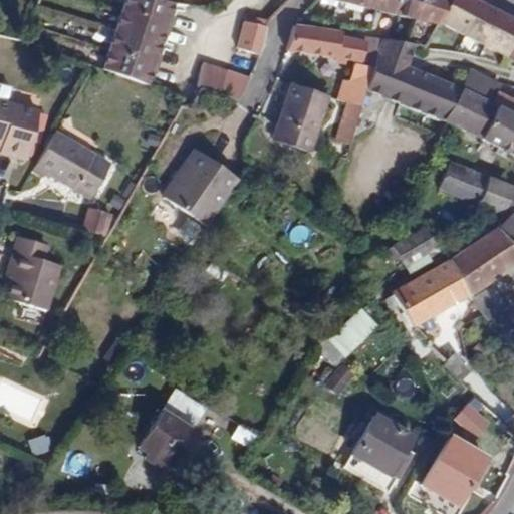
[(175,3),(165,0),(125,0),(104,70),(149,87),(151,79),(161,48),(163,41),(173,10),(175,3)]
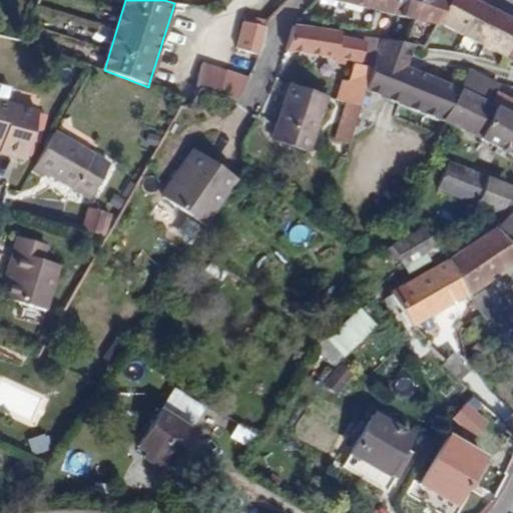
[(440,25),(441,21),(452,0),(338,0),(416,19),(412,43),(417,44),(431,47),(440,25)]
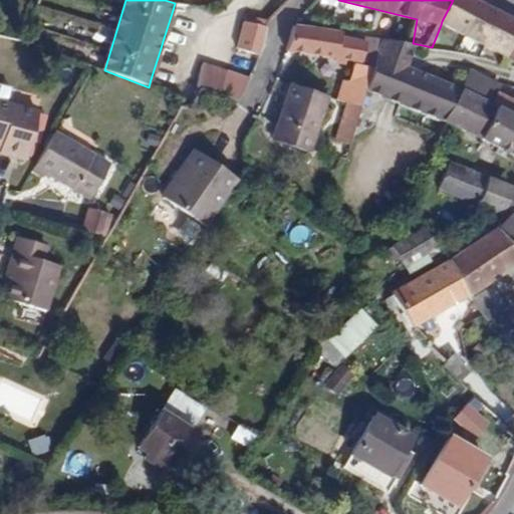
[(513,16),(483,0),(453,0),(442,21),(513,58),(513,16)]
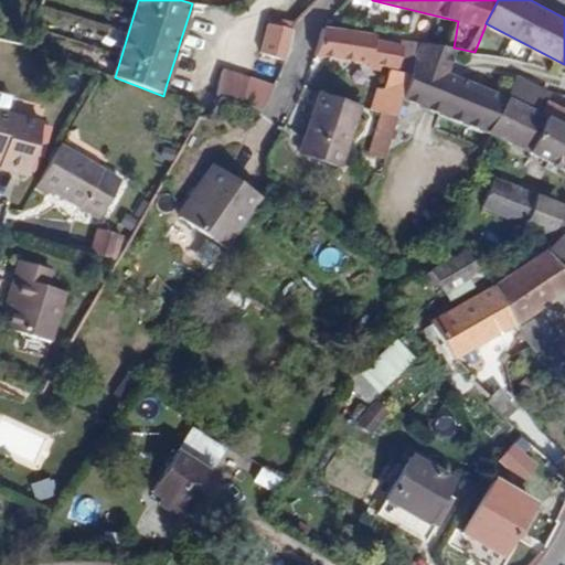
[(194,12),(190,11),(179,45),(183,48),(194,12)]
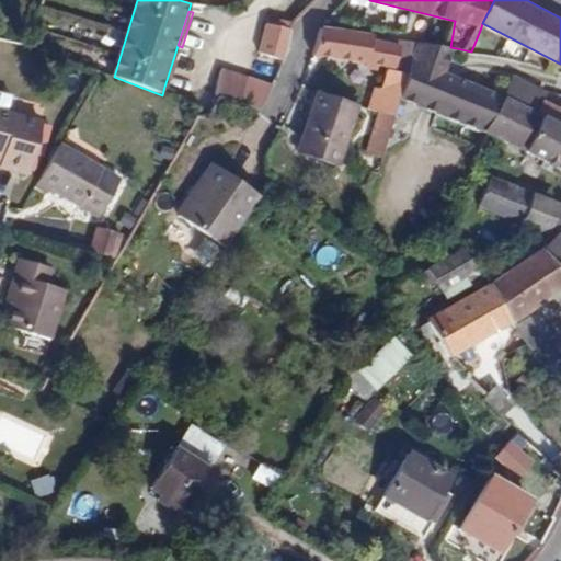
[(263,53),(286,60),(293,29),(271,22),(263,53)]
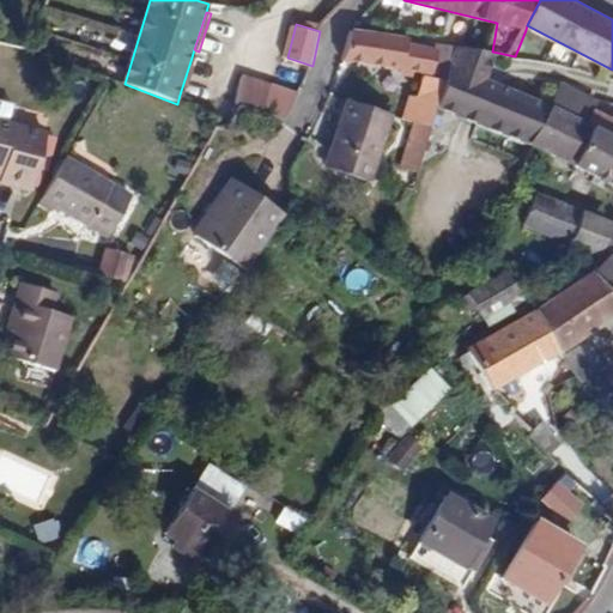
[(352,28),(345,59),(437,73),(441,47),(408,41),(410,37),(352,28)]
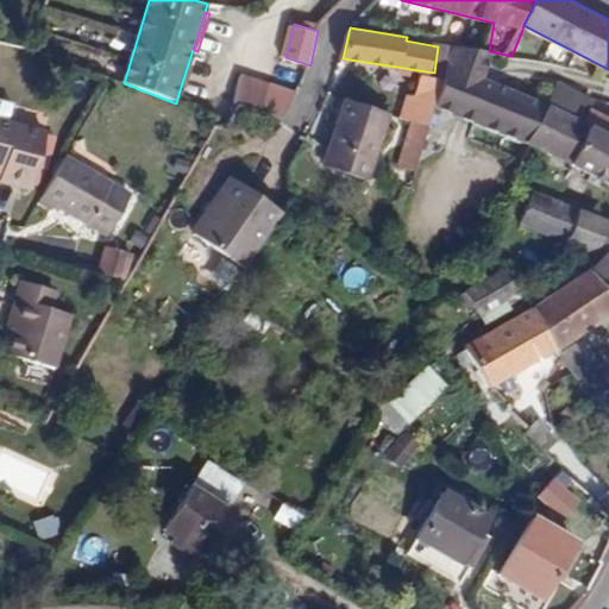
[(431,129),(421,158),(450,151),(464,118),(476,123),(532,144),(550,105),(548,104),(498,82),(487,77),(495,52),(489,51),(458,44),(445,86),(438,107),(431,129)]
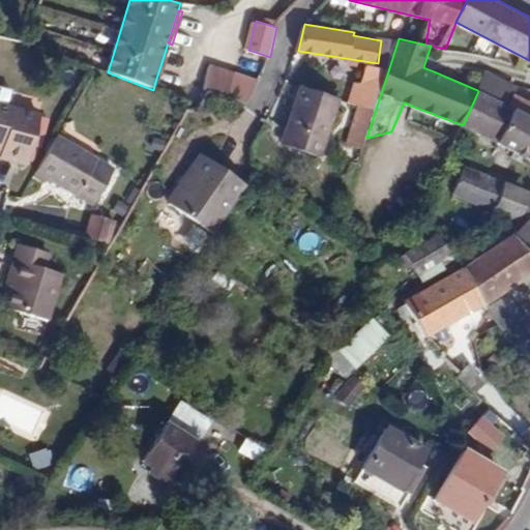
[(171,51),(166,50),(155,82),(160,84),(171,51)]
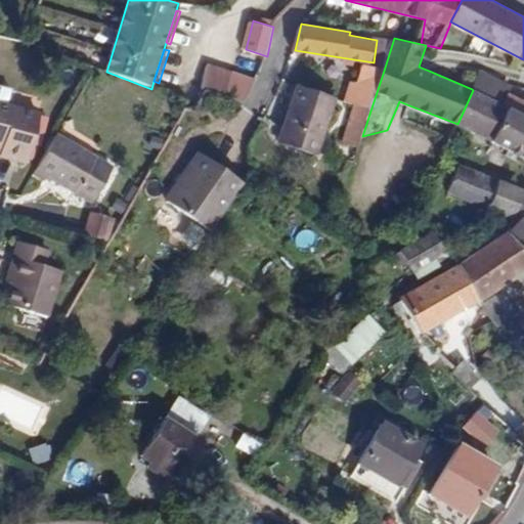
[(204,87),(207,88),(245,101),(258,80),(209,64),(204,87)]
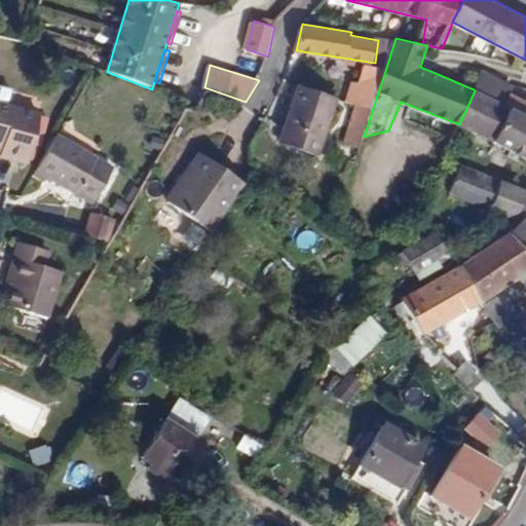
[(364,88),(378,92),(384,74),(365,67),(359,85),(364,88)]
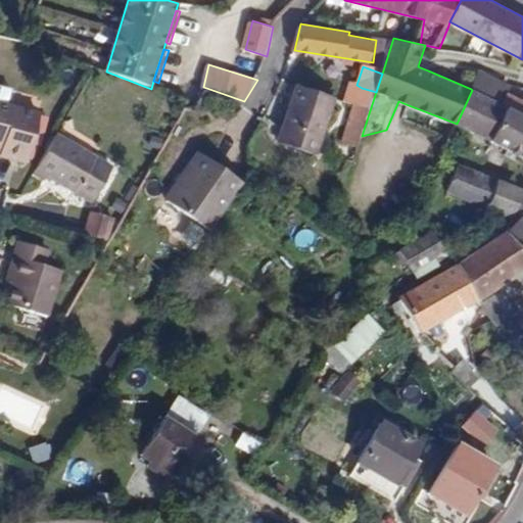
[(506,91),(508,92),(511,88),(480,73),(471,89),(472,90),(498,103),(506,91)]
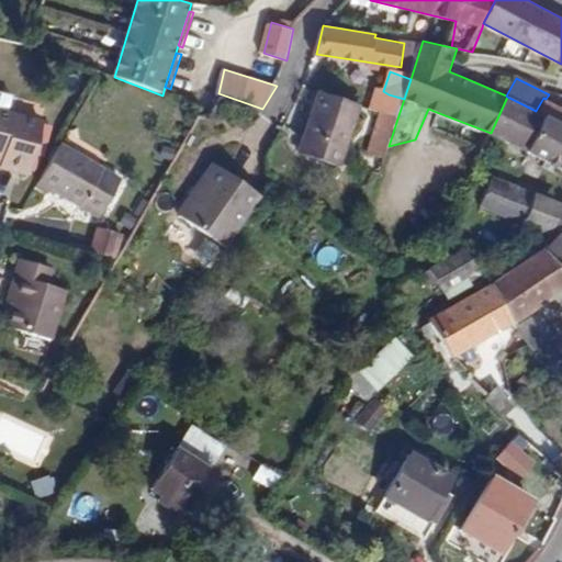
[(344,149),(358,105),(318,93),(305,136),(344,149)]
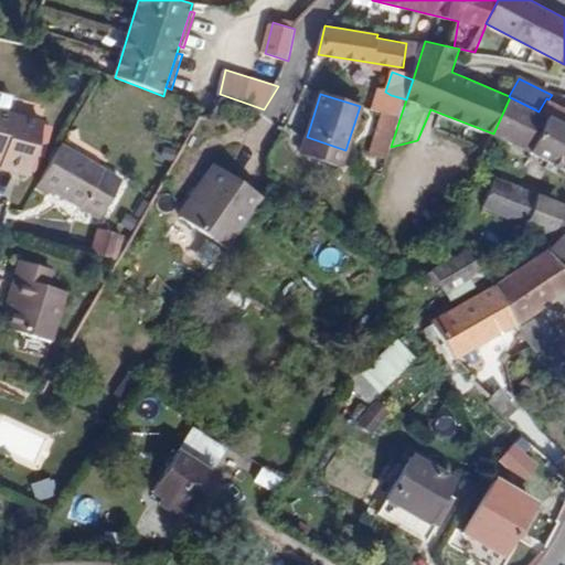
[(384,114),(400,119),(406,99),(391,95),(384,114)]
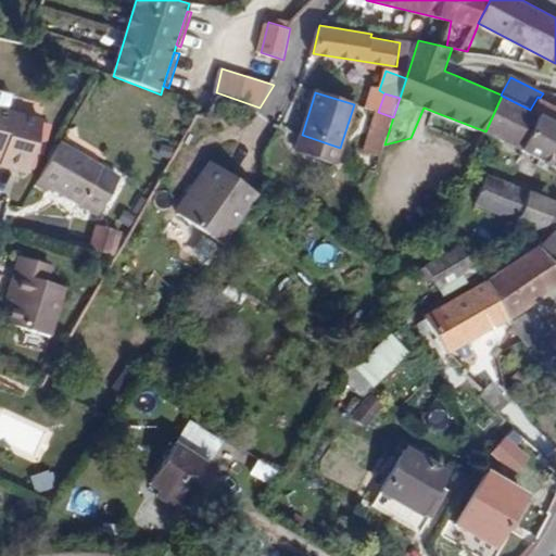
[(0,95),(0,155),(0,167),(25,174),(38,124),(4,115),(10,98),(0,95)]
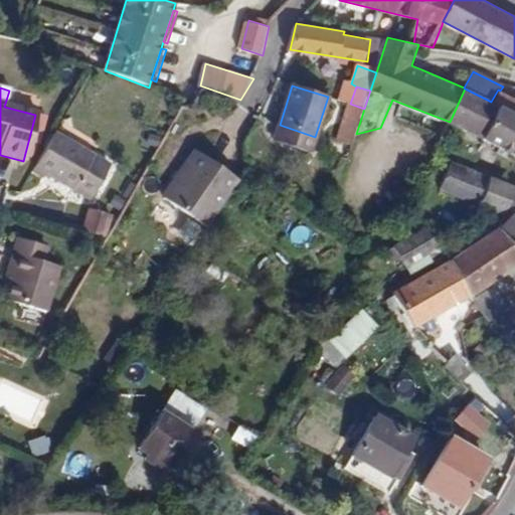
[(514,154),(514,114),(491,102),(465,89),(450,122),(514,154)]
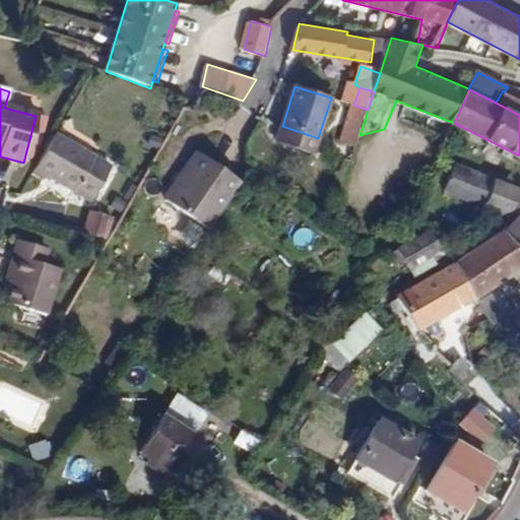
[(503,90),(496,103),(519,115),(519,100),(505,91),(503,90)]
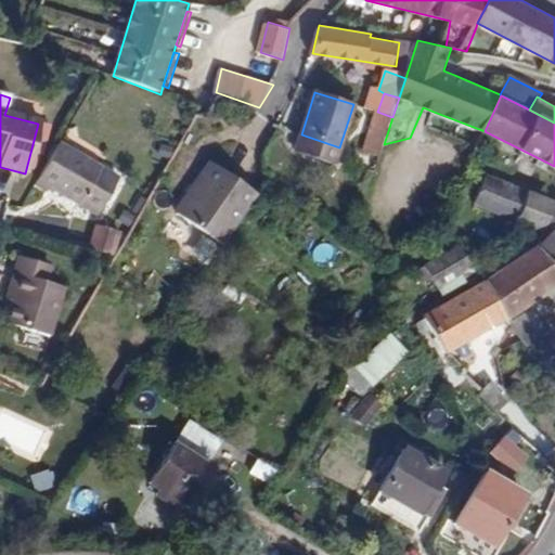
[(384,144),(392,117),(377,112),(366,149),(381,154),(384,144)]
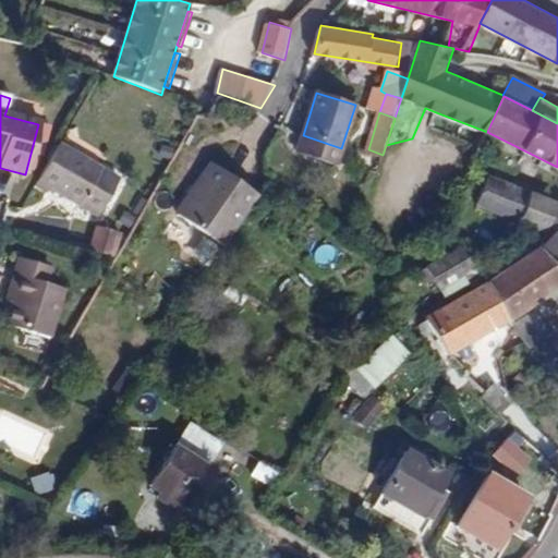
[(336,165),(341,148),(303,135),(299,152),(336,165)]
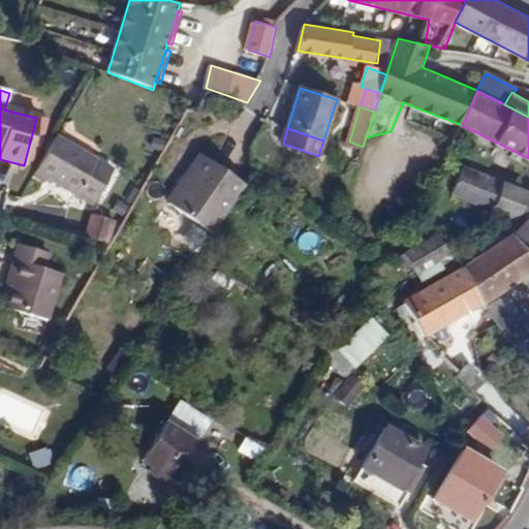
[(56,136),(36,172),(93,205),(113,169),(56,136)]
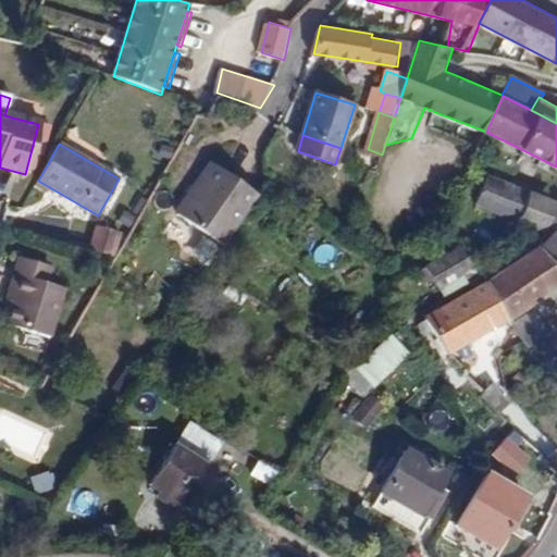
[(265,196),(220,165),(185,214),(230,246),(265,196)]
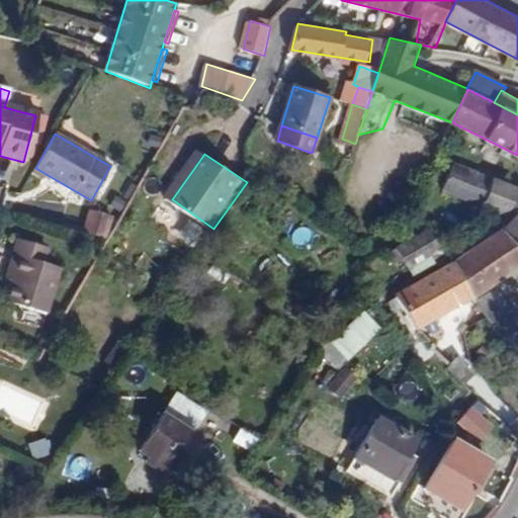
[(515,204),(517,196),(517,187),(455,162),(444,189),(509,216),(510,214),(514,203),(515,204)]
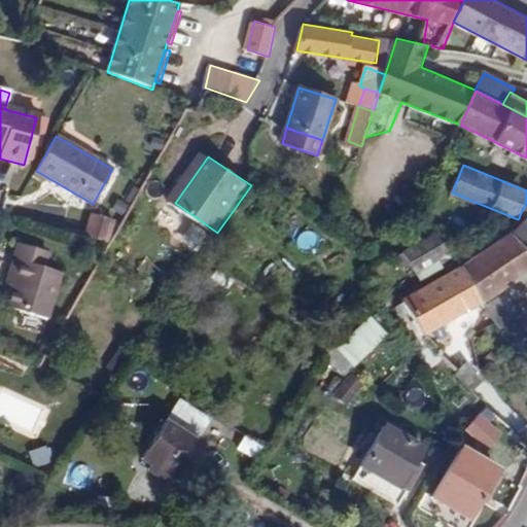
[(526,200),(524,208),(523,207),(519,218),(518,219),(505,227),(508,232),(526,257),(526,200)]
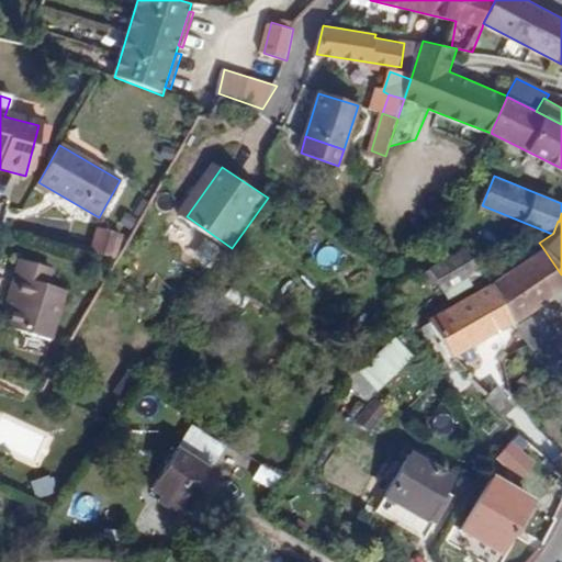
[(123,235),(97,227),(91,249),(117,256),(123,235)]
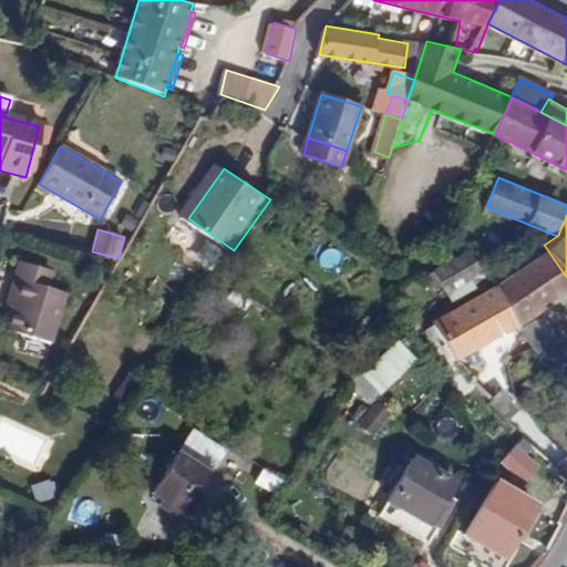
[(566,277),(547,249),(496,285),(521,326),(566,294),(566,277)]
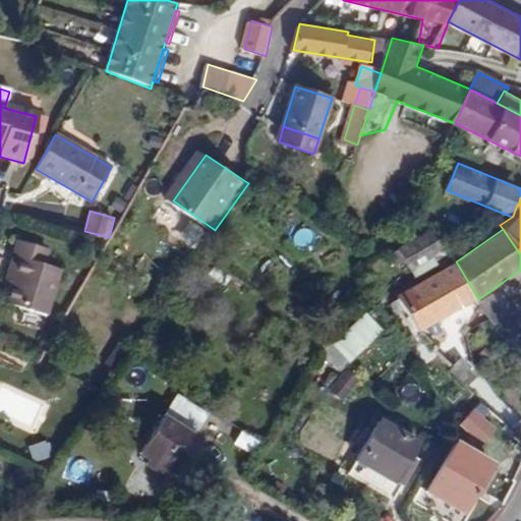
[(399,248),(411,270),(431,257),(438,266),(449,258),(430,230),(417,237),(399,248)]
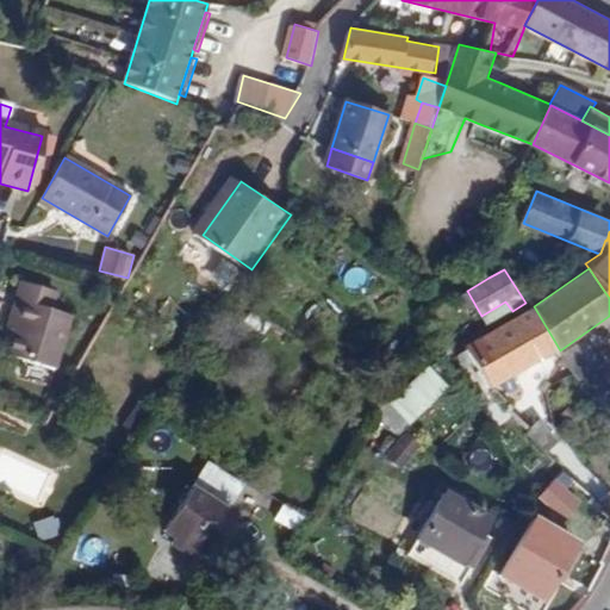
[(5,358),(50,371),(64,318),(48,313),(53,294),(17,285),(6,321),(16,323),(12,332),(5,358)]
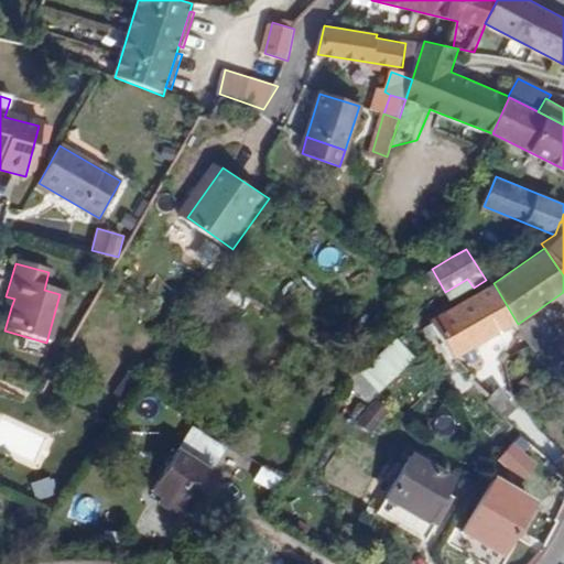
[(467,279),(445,292),(451,301),(474,288),(467,279)]
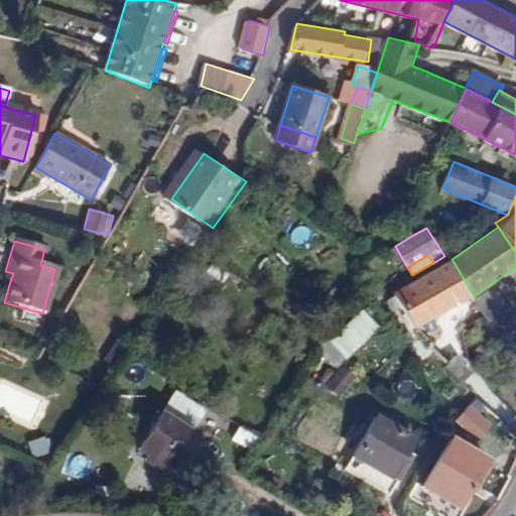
[(474,296),(452,259),(450,260),(396,294),(386,300),(392,311),(402,304),(416,329),(474,296)]
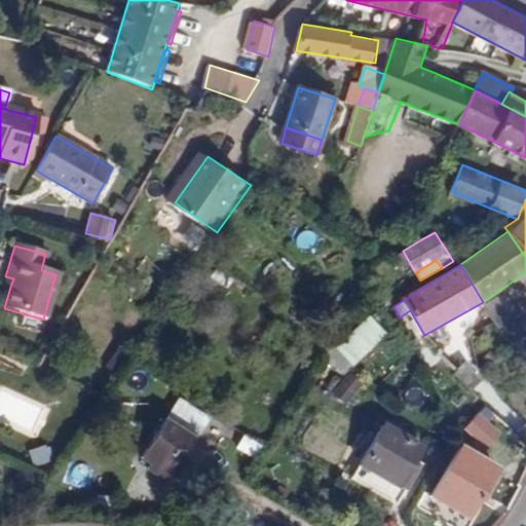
[(5,276),(3,285),(10,287),(13,278),(5,276)]
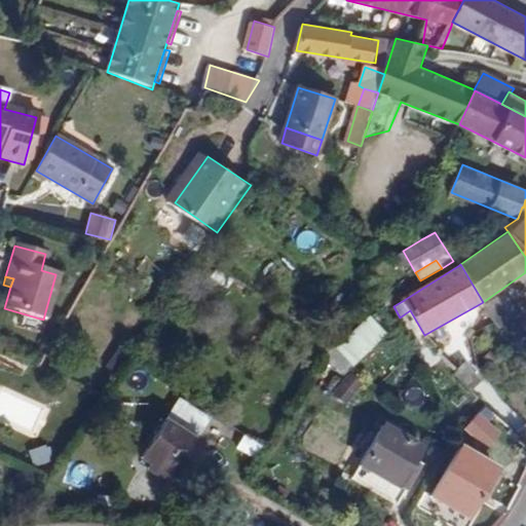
[(494,322),(498,328),(519,315),(506,295),(485,306),(494,322)]
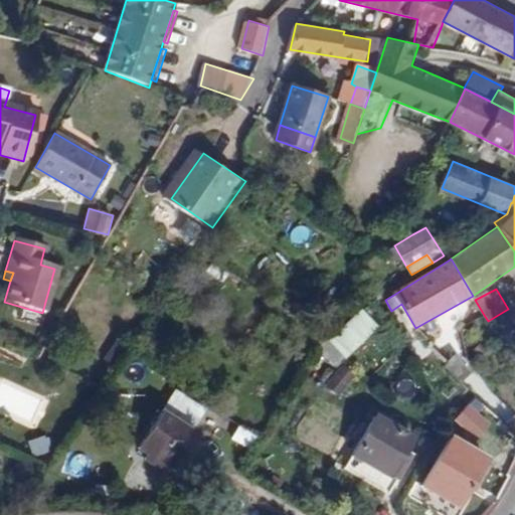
[(359,312),(331,339),(353,363),(382,335),(376,330),(378,328),(364,314),(363,315),(359,312)]
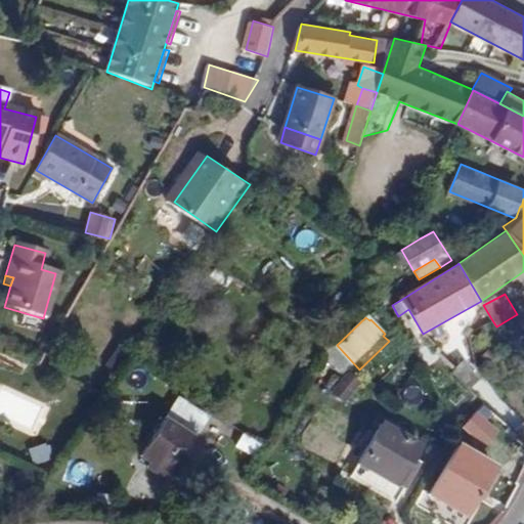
[(415,340),(408,342),(412,350),(419,348),(415,340)]
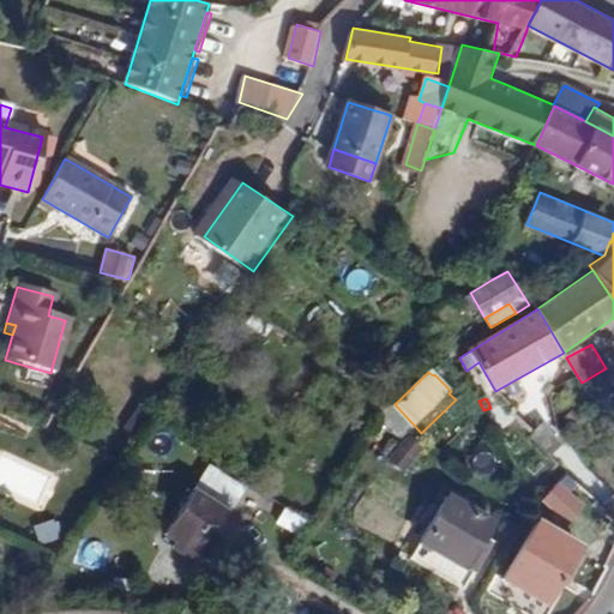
[(543,421),(529,435),(549,456),(563,443),(543,421)]
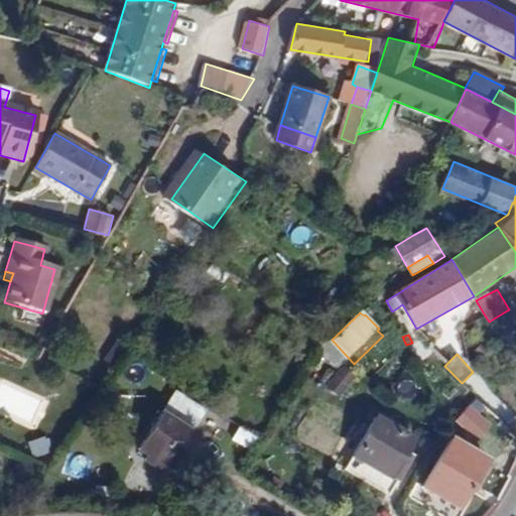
[(355,377),(340,367),(325,388),(340,398),(355,377)]
